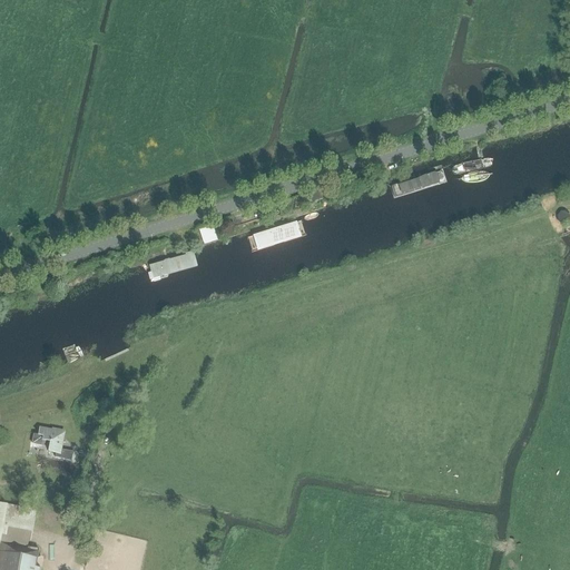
[(453,164),(390,186),(394,197),(458,176),(453,164)]
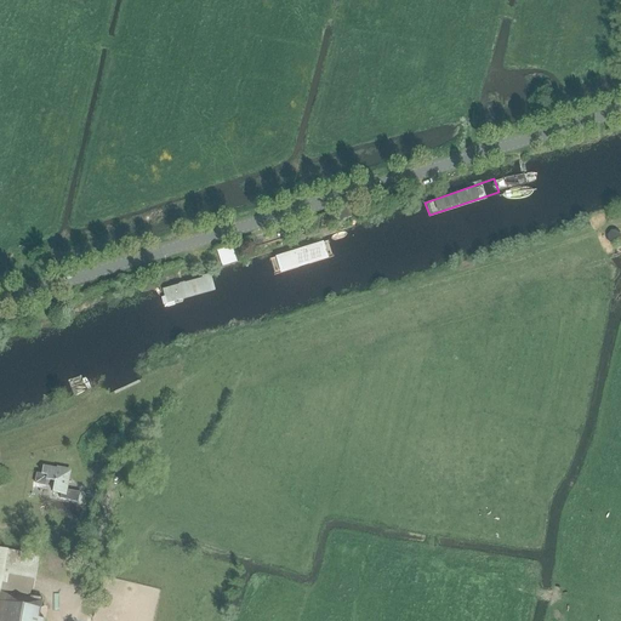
[(416,186),(403,192),(405,197),(419,192),(416,186)]
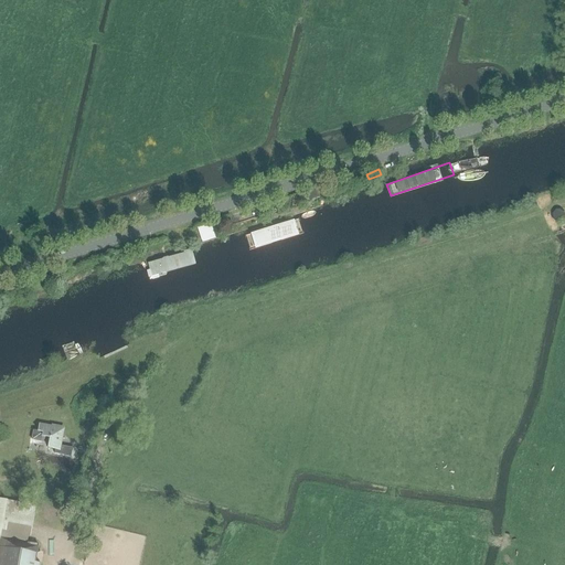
[(297,201),(309,203),(312,199),(310,192),(300,195),(297,201)]
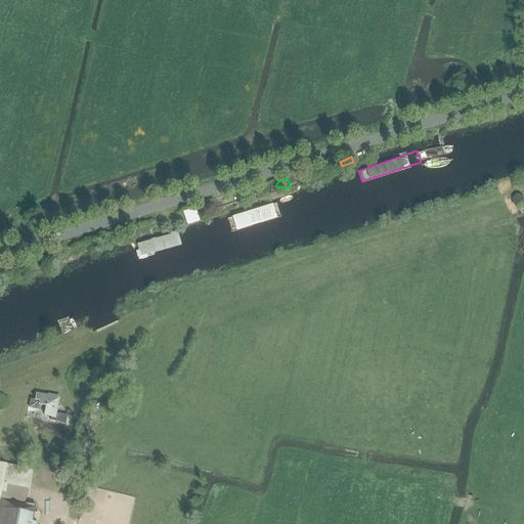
[(519,193),(515,194),(512,199),(513,203),(516,206),(520,205),(523,201),(522,197),(519,193)]
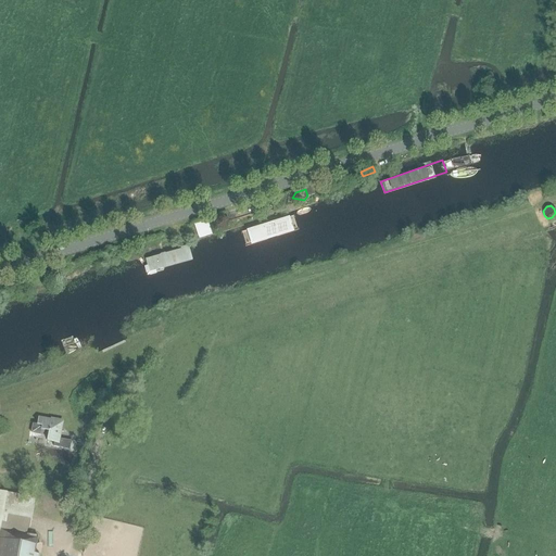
[(292,231),(287,216),(229,235),(234,249),(292,231)]
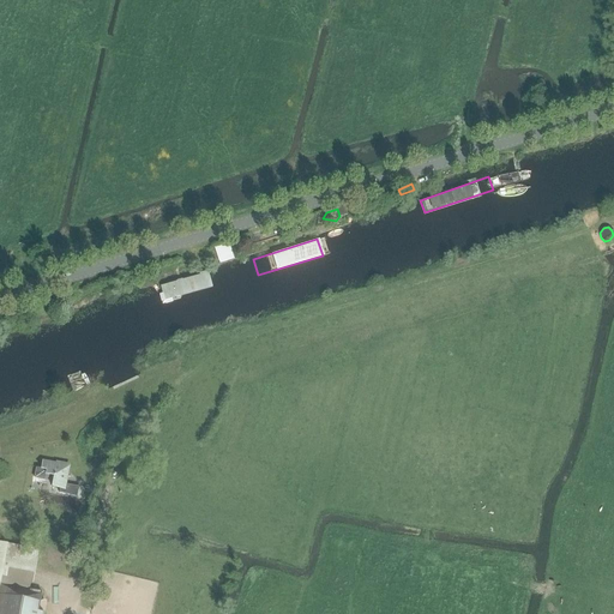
[(230,259),(227,251),(216,254),(220,263),(230,259)]
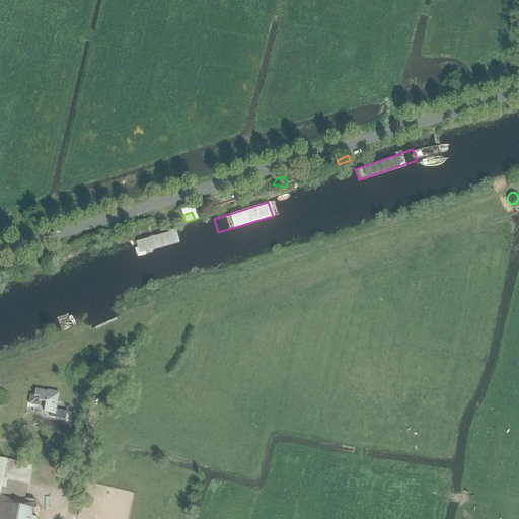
[(133,242),(138,257),(179,245),(175,229),(133,242)]
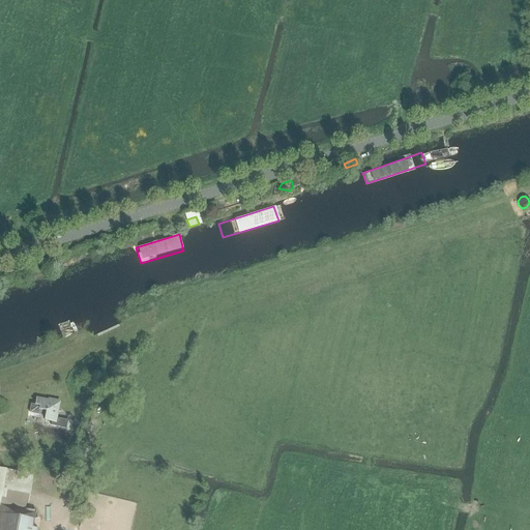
[(51,425),(56,427),(62,402),(51,400),(51,401),(39,399),(37,405),(34,404),(32,412),(40,414),(41,412),(48,414),(47,420),(52,421),(51,425)]
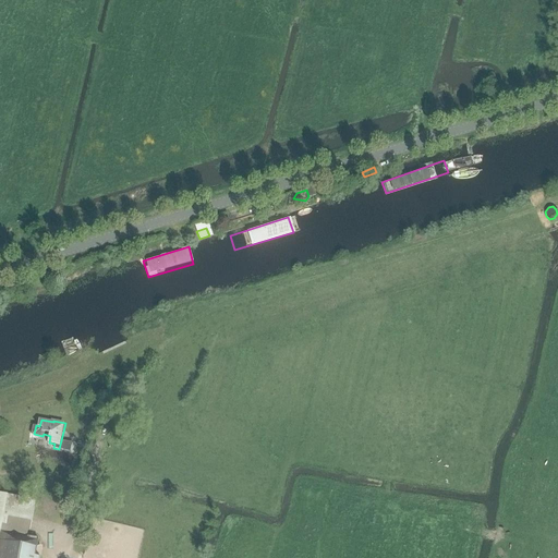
[(39,557),(35,556),(38,538),(0,531),(0,529),(7,495),(0,493),(0,557),(39,557)]
